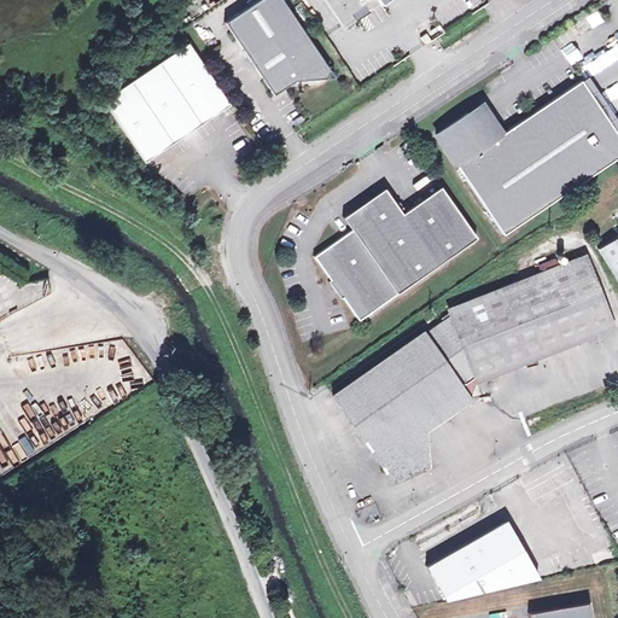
[(281,0),(256,0),(223,22),(273,94),(295,81),(324,77),(328,70),(281,0)]
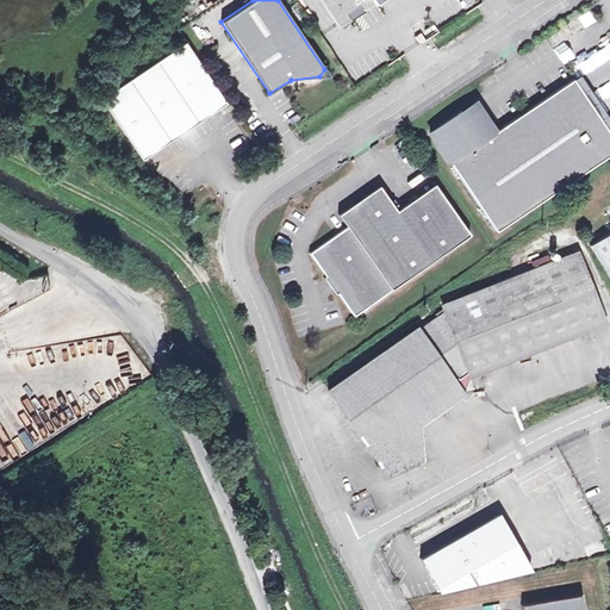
[(321,0),(338,25),(348,18),(344,13),(359,4),(362,8),(373,1),(375,4),(380,0),(321,0)]
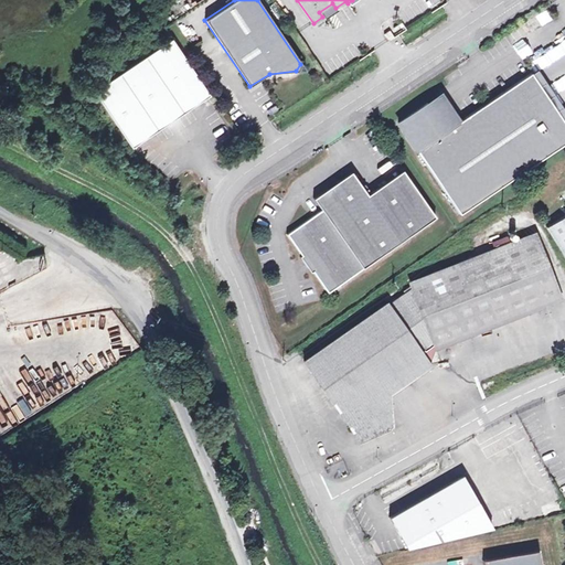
[(542,25),(552,19),(546,9),(535,16),(542,25)]
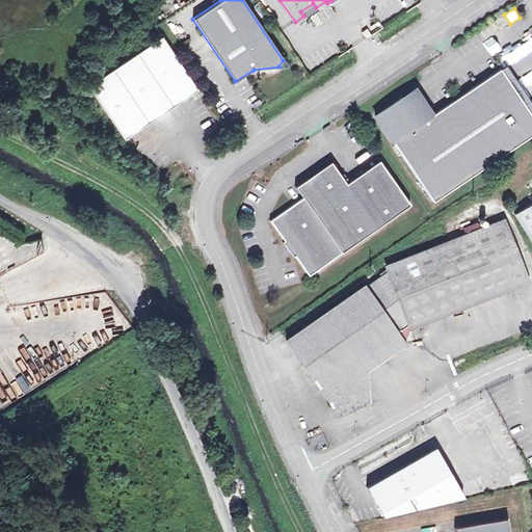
[(377,22),(366,29),(370,35),(381,28),(377,22)]
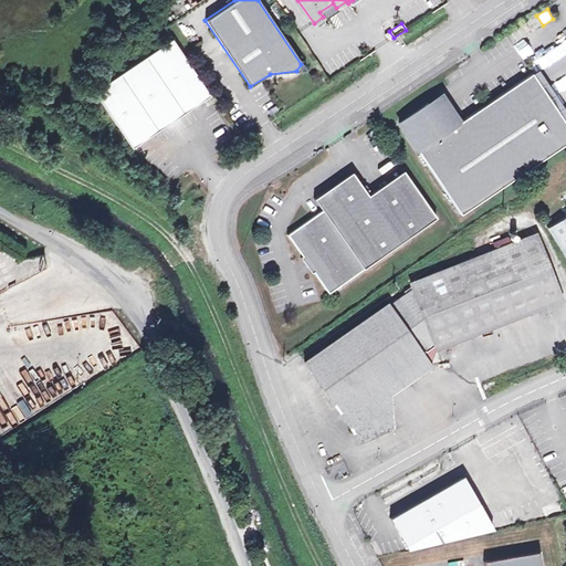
[(171,39),(94,92),(132,148),(210,96),(171,39)]
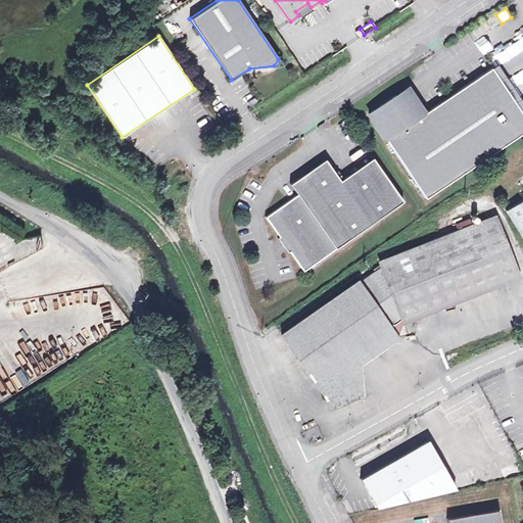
[(522,37),(505,48),(510,57),(522,49),(522,37)]
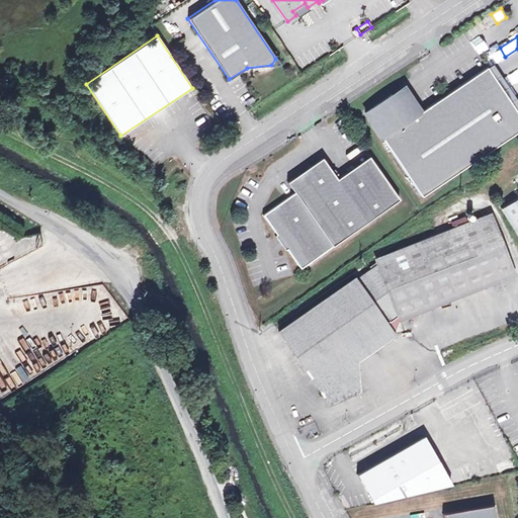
[(392,94),(364,112),(421,196),(517,130),(517,114),(487,67),(420,112),(406,90),(395,98),(392,94)]
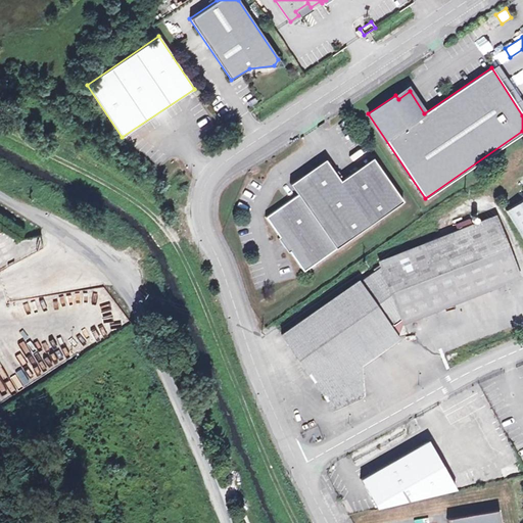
[(212,80),(205,83),(214,97),(220,93),(212,80)]
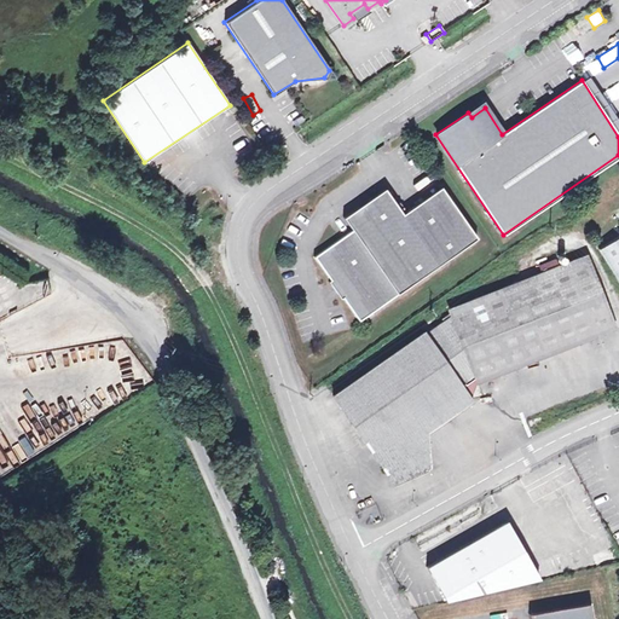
[(485,108),(481,104),(468,113),(472,117),(485,108)]
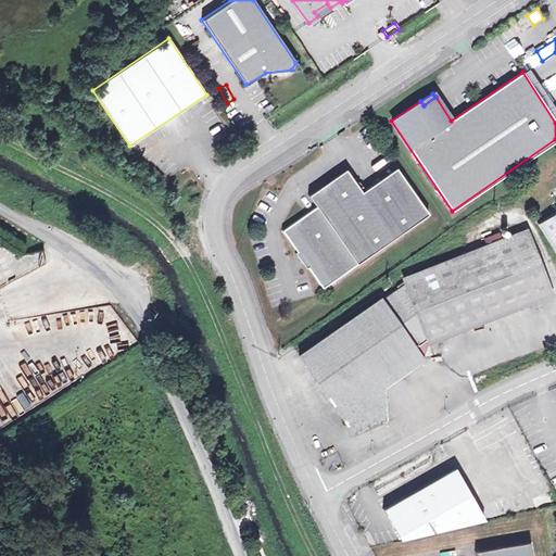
[(345,169),(307,196),(316,206),(281,230),(297,252),(295,253),(305,268),(307,267),(323,289),(428,214),(395,168),(362,192),(345,169)]
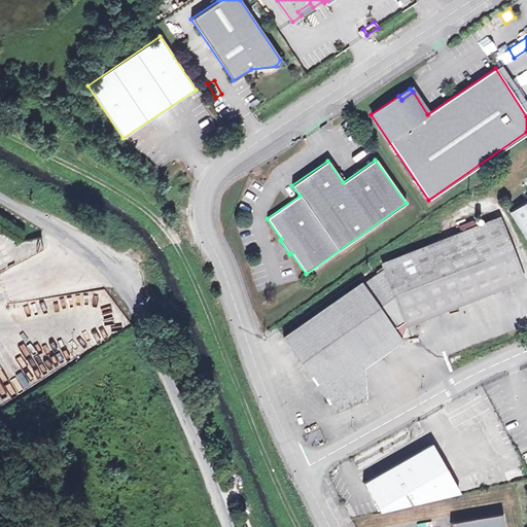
[(526,195),(526,201),(508,212),(526,241),(526,192),(526,194),(526,195)]
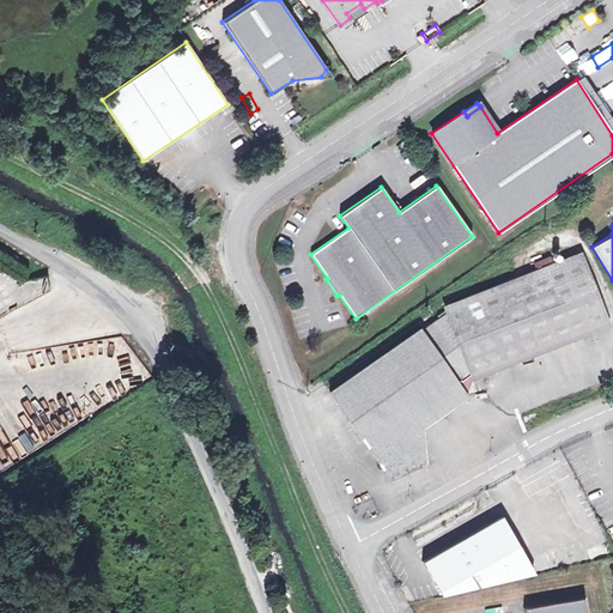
[(541,269),(444,308),(448,315),(469,372),(472,377),(606,325),(580,255),(554,265),(551,255),(538,261),(541,269)]
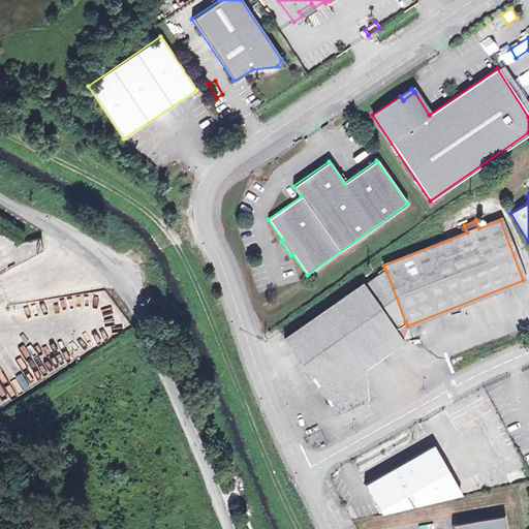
[(358,279),(282,333),(316,380),(393,329),(391,327),(405,321),(386,272),(360,282),(358,279)]
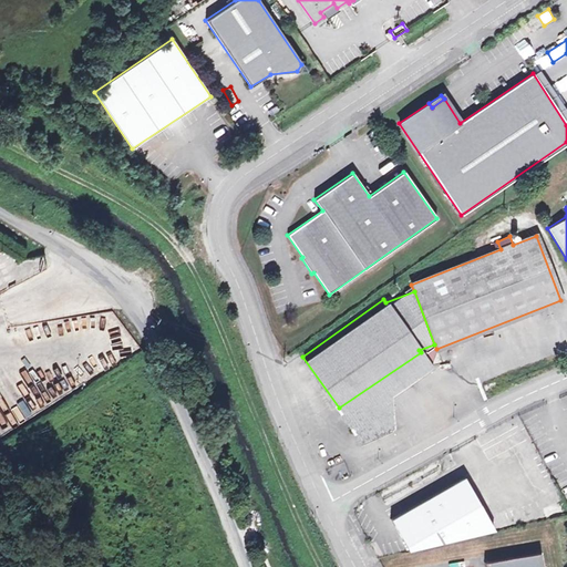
[(421,352),(339,408),(361,439),(398,424),(377,395),(425,362),(421,352)]
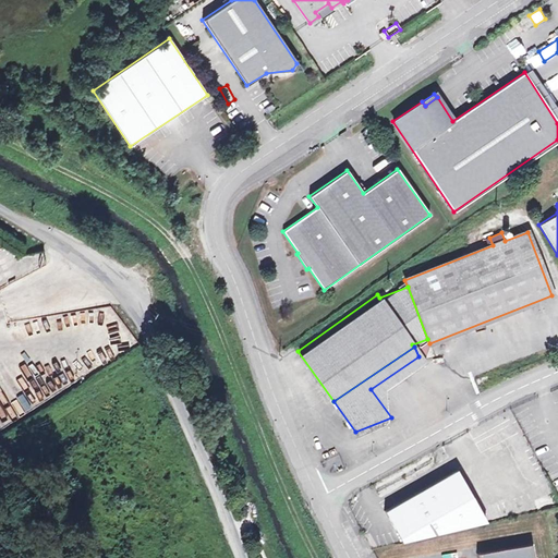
[(455,470),(385,511),(402,540),(472,499),(455,470)]
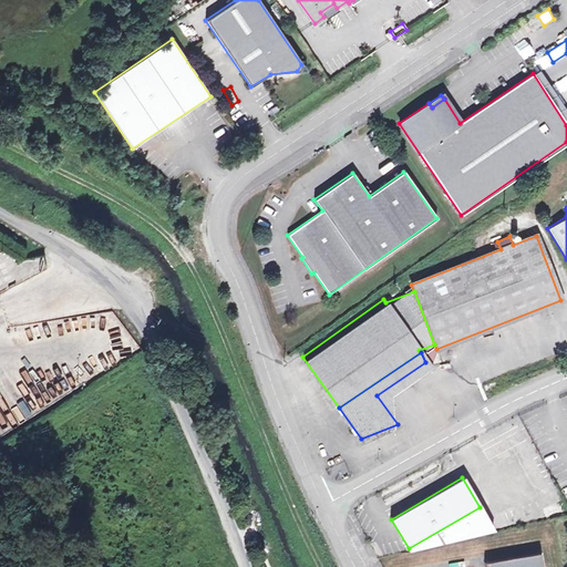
[(540,566),(538,553),(484,563),(484,566),(540,566)]
